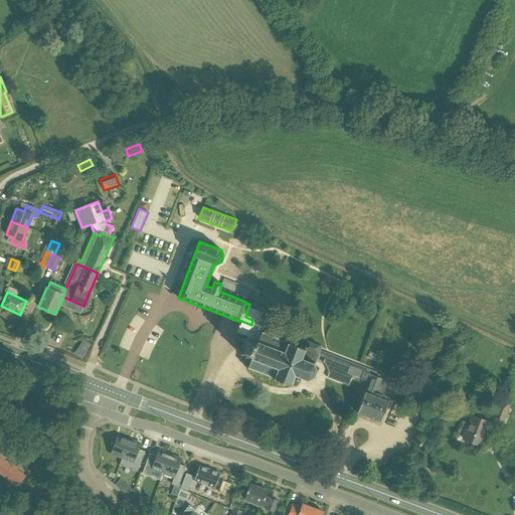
[(360,379),(365,368),(320,351),(319,353),(317,353),(320,345),(307,340),(304,348),(288,342),(262,331),(258,341),(258,340),(255,344),(245,340),(241,350),(251,354),(250,357),(251,358),(247,367),(292,384),(295,375),(308,379),(314,377),(317,369),(315,364),(318,355),(350,367),(347,374),(360,379)]
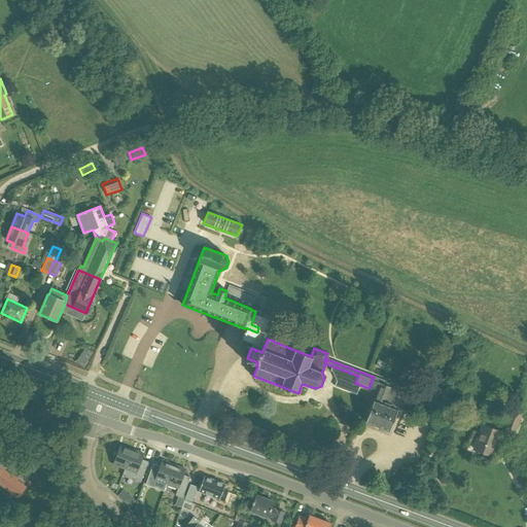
[(89,364),(96,355),(92,352),(84,361),(89,364)]
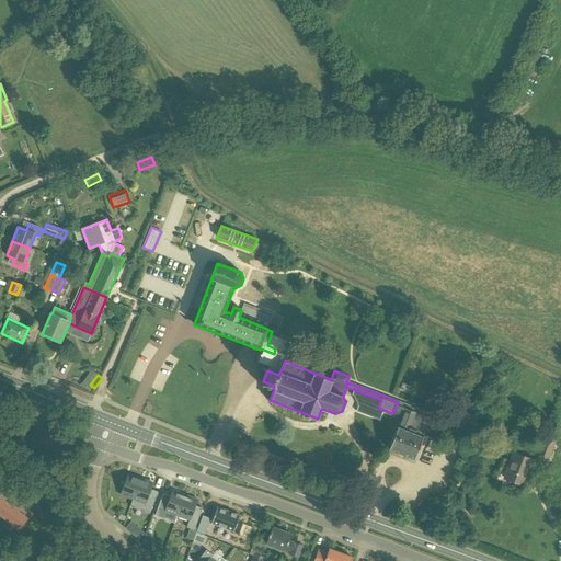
[(398,401),(392,413),(402,416),(389,449),(414,459),(423,436),(424,433),(422,432),(427,416),(420,414),(422,410),(398,401)]
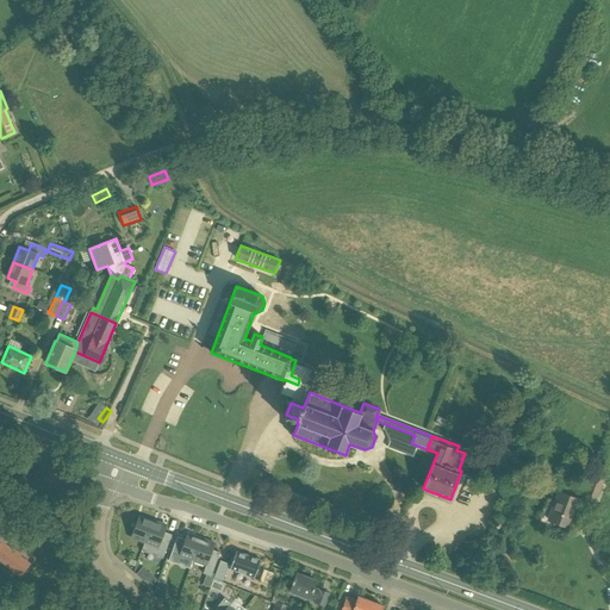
[(517,454),(503,448),(500,455),(515,461),(517,454)]
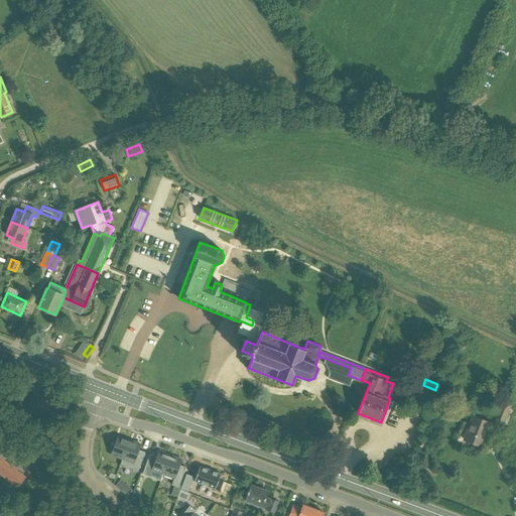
[(506,421),(511,406),(499,402),(494,417),(506,421)]
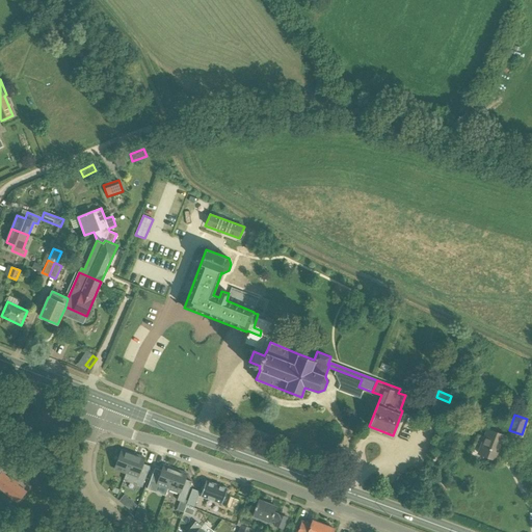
[(496,460),(505,436),(487,430),(479,454),(496,460)]
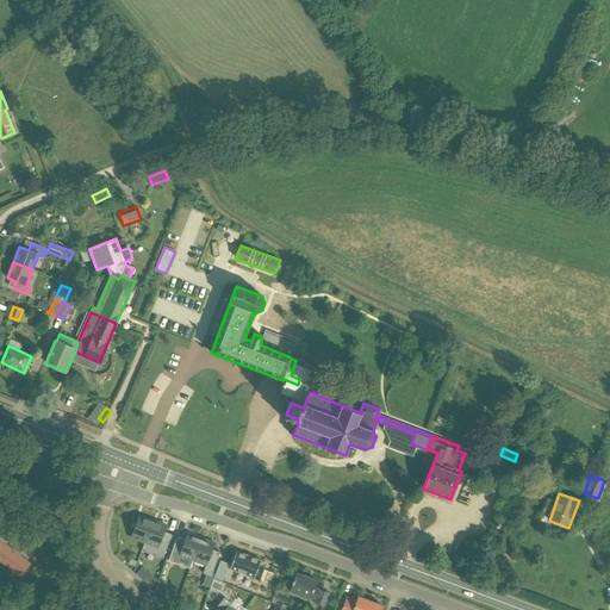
[(154,520),(139,515),(130,539),(144,543),(154,520)]
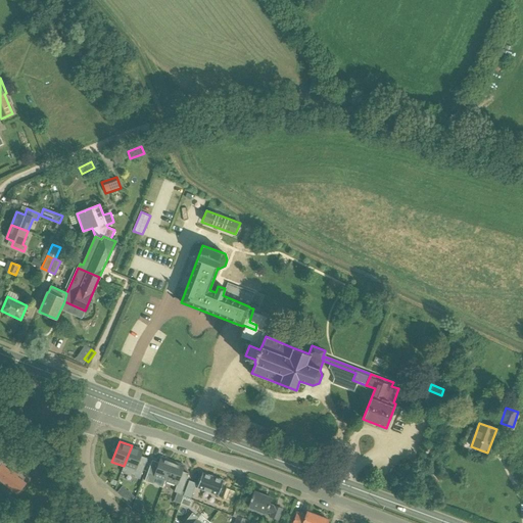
[(143,449),(132,445),(124,466),(122,472),(140,479),(147,459),(141,457),(143,449)]
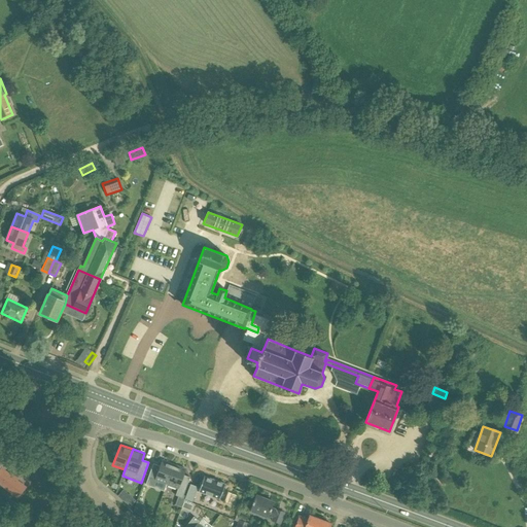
[(160,466),(153,464),(149,476),(155,479),(154,481),(166,485),(174,464),(162,460),(160,466)]
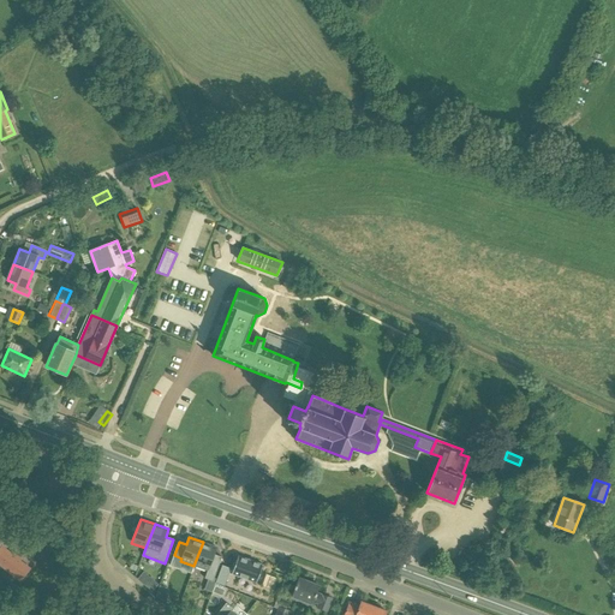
[(218,547),(203,542),(193,566),(208,572),(204,578),(213,581),(222,557),(214,555),(218,547)]
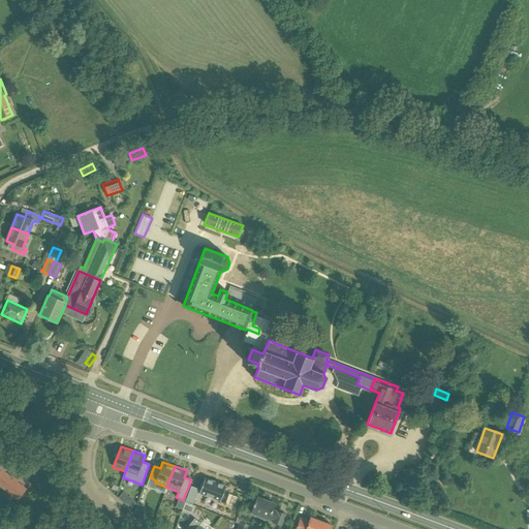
[(1,471),(0,469),(0,485),(18,499),(25,490),(1,471)]
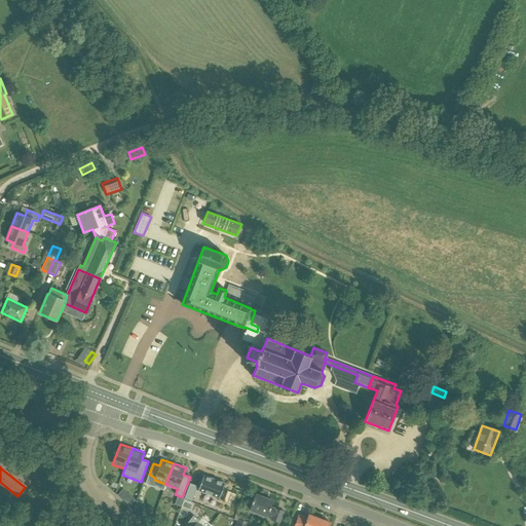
[(203,475),(198,491),(219,498),(225,483),(203,475)]
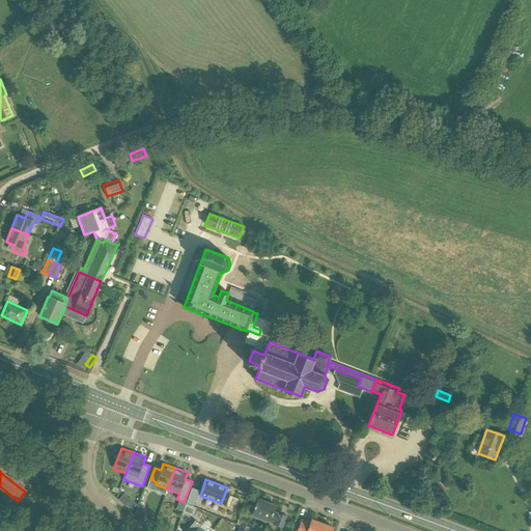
[(199,491),(192,487),(186,503),(194,506),(198,495),(199,491)]
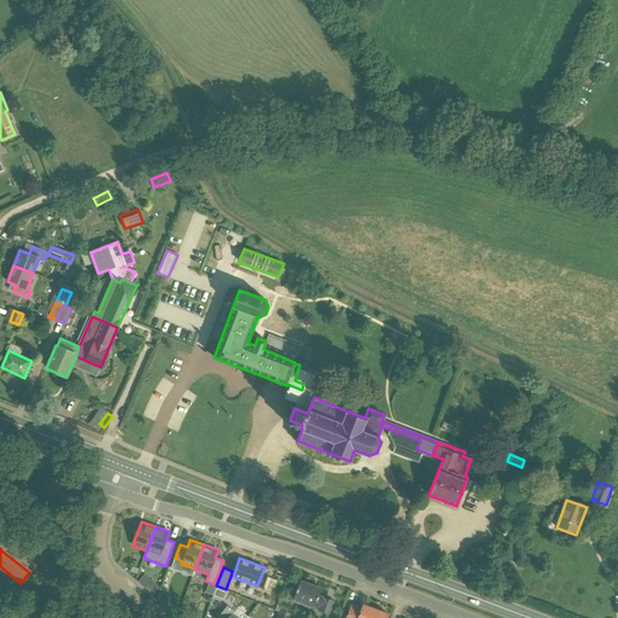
[(159,587),(150,579),(144,587),(152,595),(159,587)]
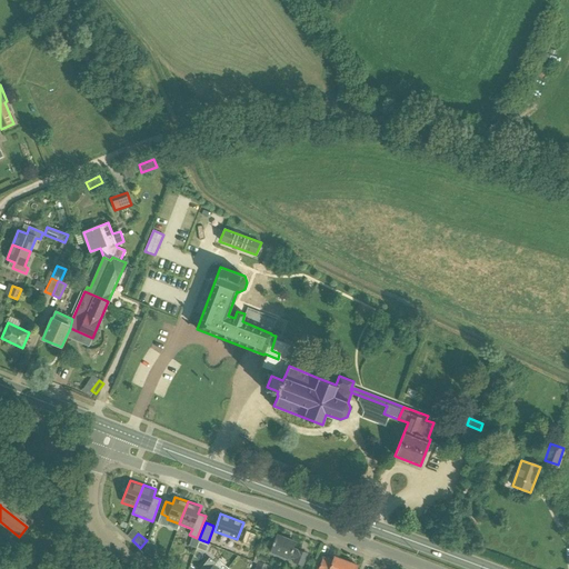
[(302,566),(307,553),(293,549),(296,542),(277,535),(270,552),(289,559),(289,557),(295,559),(293,562),(302,566)]
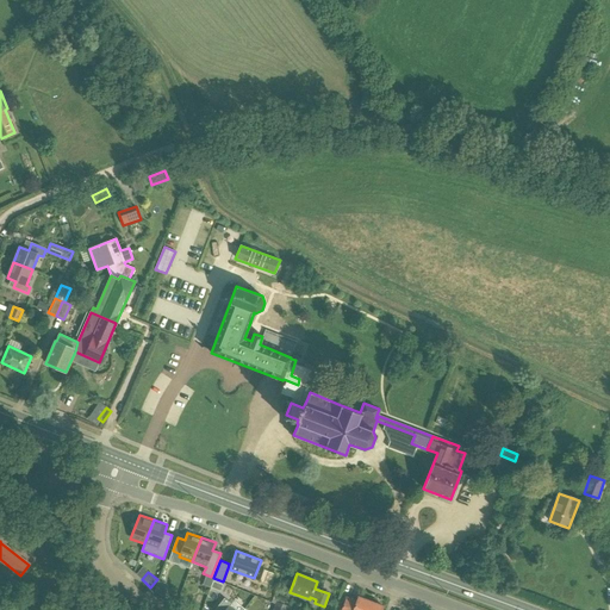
[(213,582),(211,587),(221,591),(223,585),(213,582)]
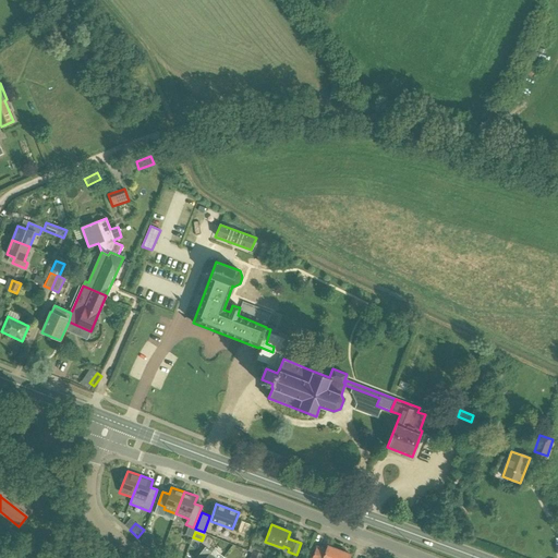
[(349,557),(351,555),(328,546),(326,550),(317,547),(312,557),(349,557)]
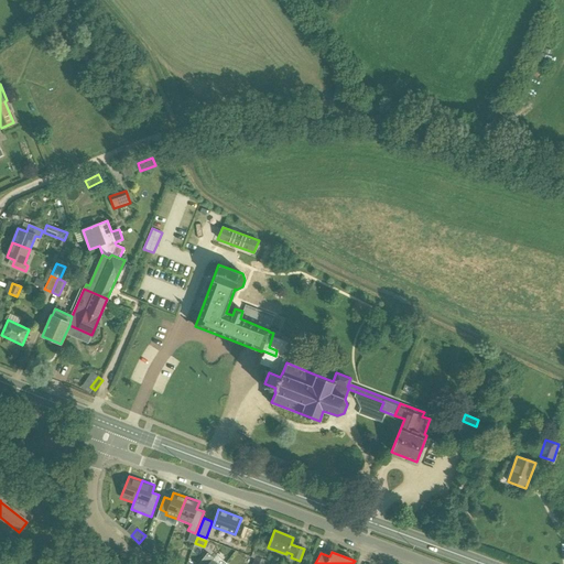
[(215,559),(207,553),(198,563),(217,563),(213,560),(215,559)]
